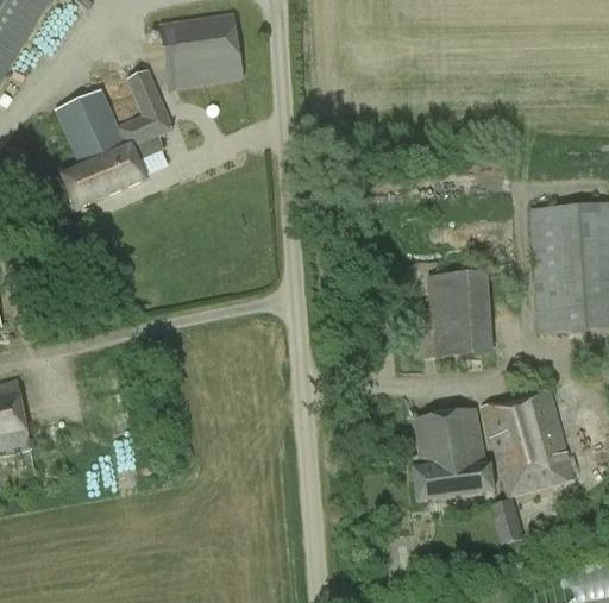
[(0,0),(0,86),(52,0),(0,0)]
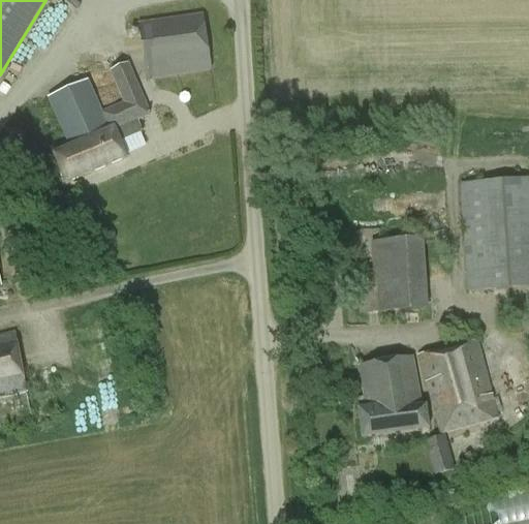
[(204,10),(138,20),(146,76),(211,67),(204,10)]
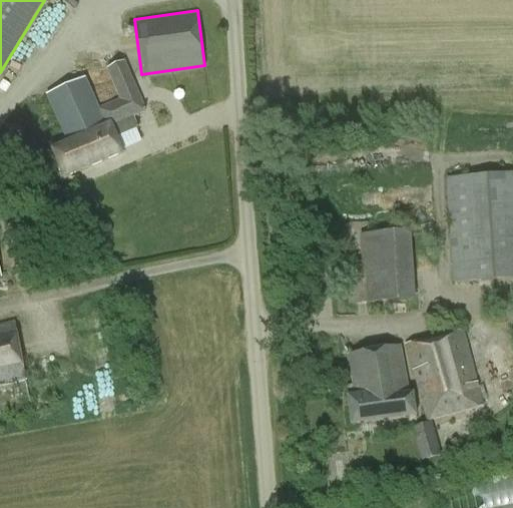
[(123,149),(117,137),(126,134),(129,141),(141,136),(133,114),(145,109),(124,57),(106,65),(119,96),(98,104),(85,74),(45,94),(65,139),(51,145),(63,173),(123,149)]
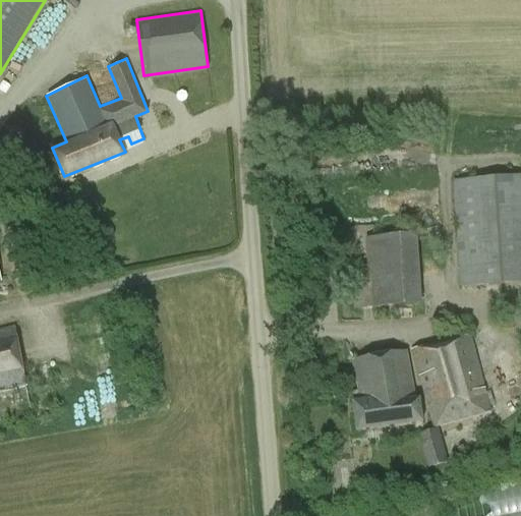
[(520,172),(453,177),(460,285),(520,280),(520,172)]
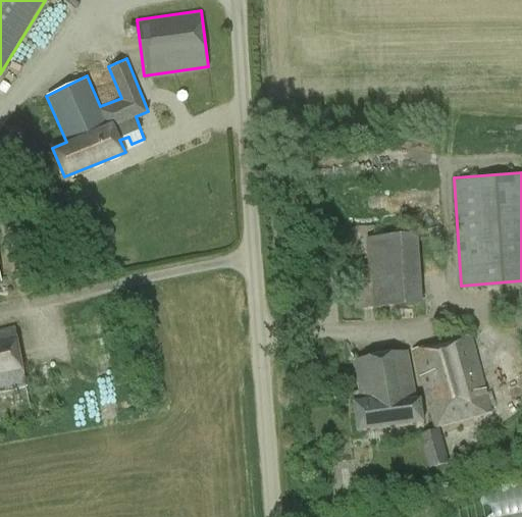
[(417,231),(365,236),(368,274),(352,275),(355,307),(422,303),(417,231)]
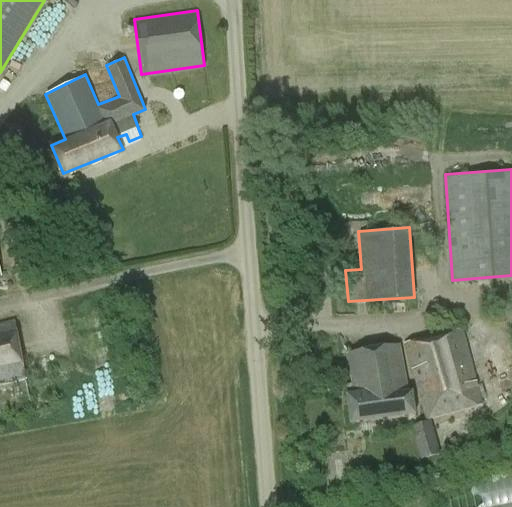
[(0,320),(0,406),(30,399),(15,317),(0,320)]
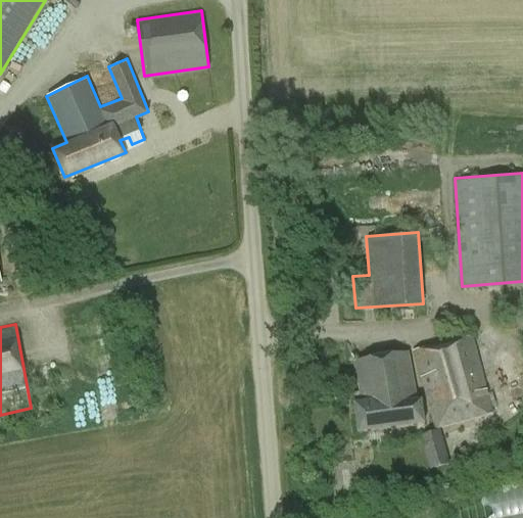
[(431,417),(434,428),(493,410),(473,333),(413,349),(431,417)]
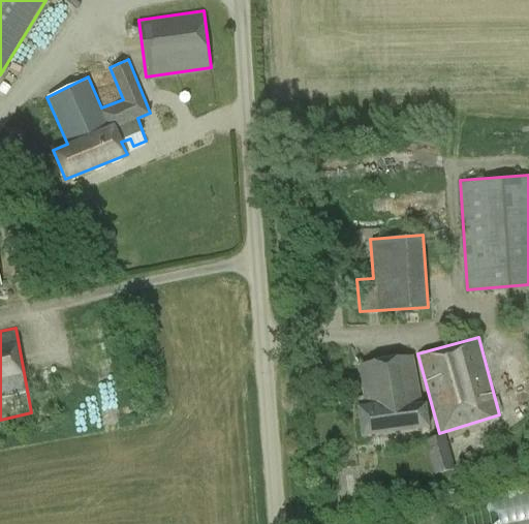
[(426,400),(423,400),(412,353),(356,364),(363,394),(355,395),(359,407),(361,434),(428,428),(426,400)]
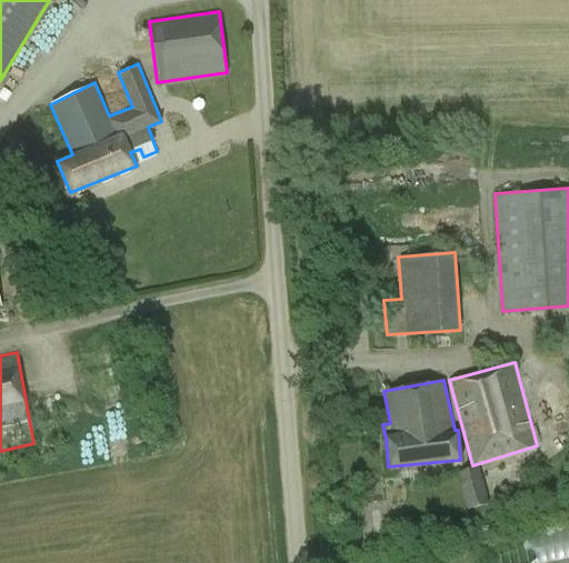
[(488,501),(478,465),(457,471),(467,506),(488,501)]
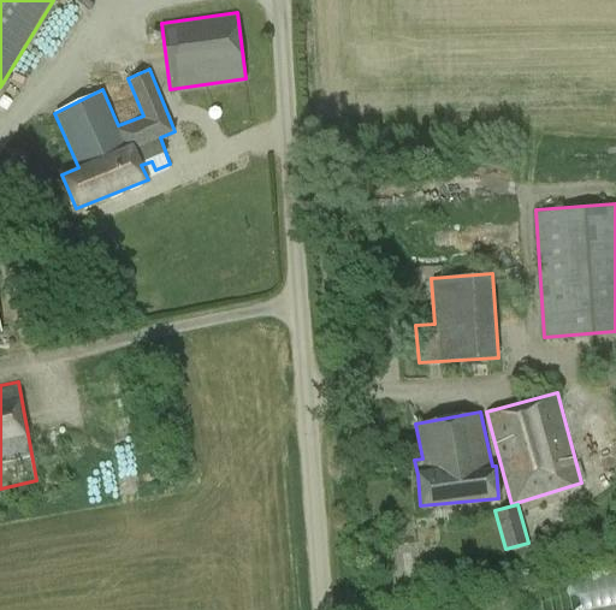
[(615,609),(615,568),(552,580),(556,602),(534,605),(535,609),(615,609)]
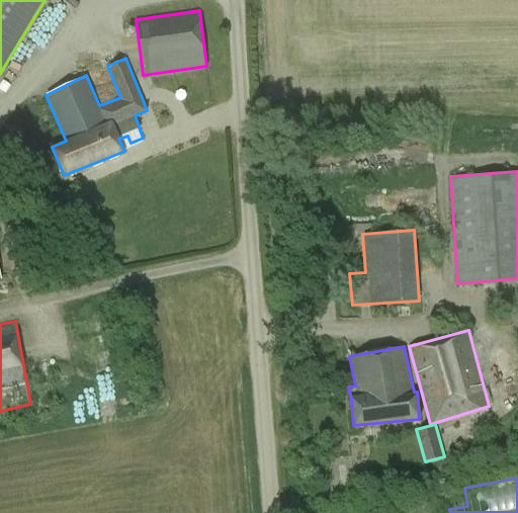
All buildings are outlined.
